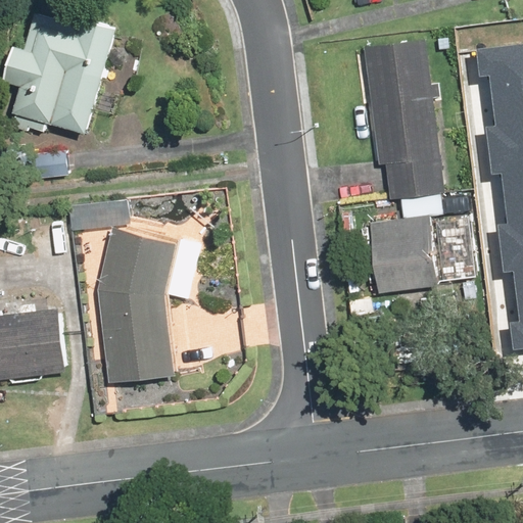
[(47,121),(85,132),(116,27),(81,15),(79,22),(36,9),(25,47),(11,43),(0,80),(0,82),(18,87),(7,124),(44,134),(47,121)]
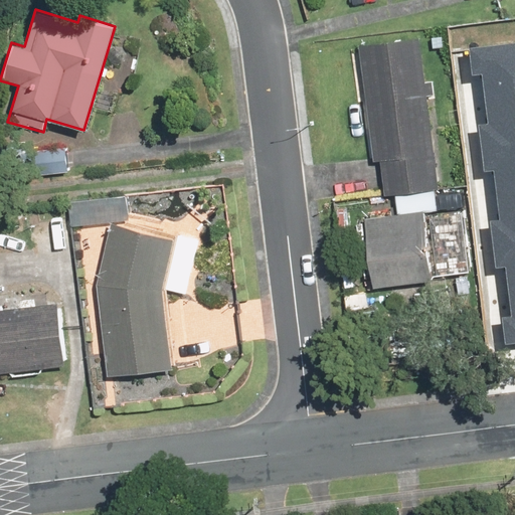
[(514,307),(507,308),(511,340),(514,339),(514,36),(479,40),(482,65),(491,64),(498,117),(486,119),(492,163),(501,162),(507,211),(495,212),(501,263),(510,261),(514,306),(514,307)]
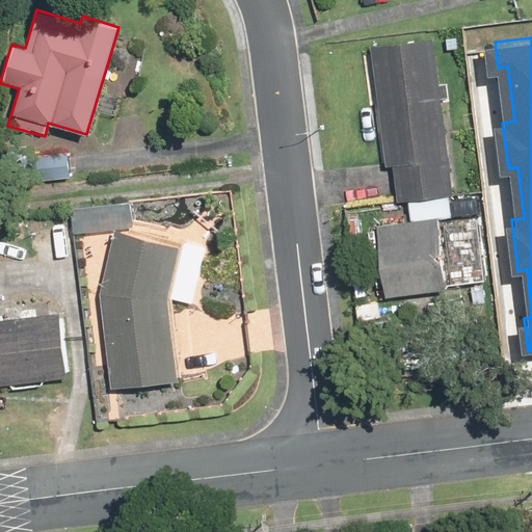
[(396,200),(405,197),(408,219),(373,224),(382,296),(450,287),(441,215),(457,213),(433,38),(371,48),(373,56),(361,58),(368,112),(376,111),(383,170),(392,169),(396,200)]
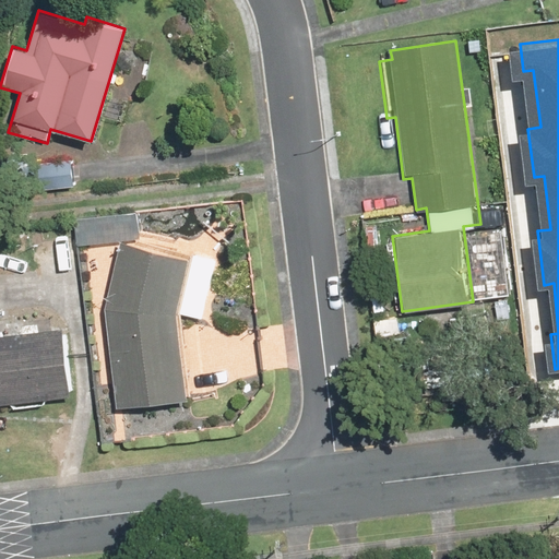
[(71,186),(68,158),(18,164),(21,191),(71,186)]
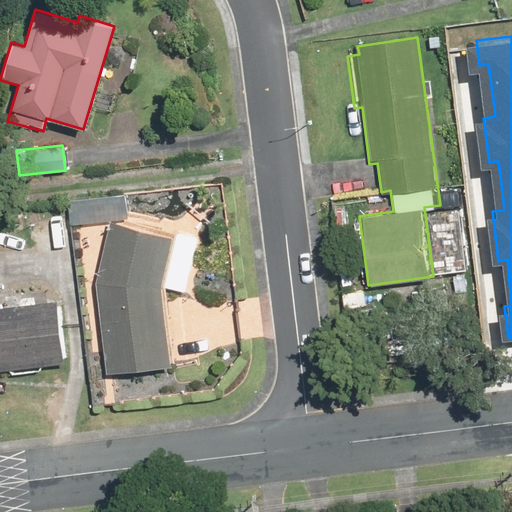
[(121,198),(69,202),(71,223),(123,218),(121,198)]
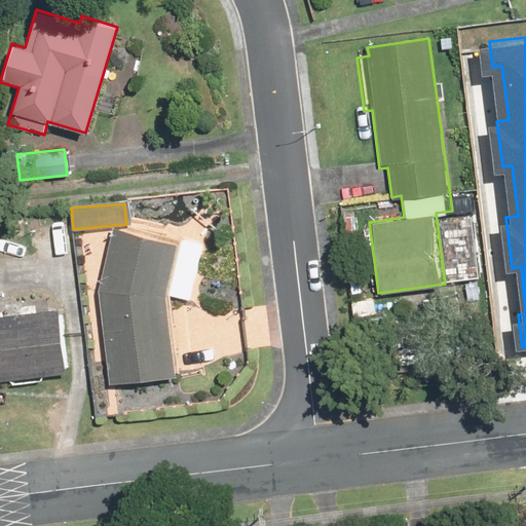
[(470,214),(448,215),(450,253),(472,252),(470,214)]
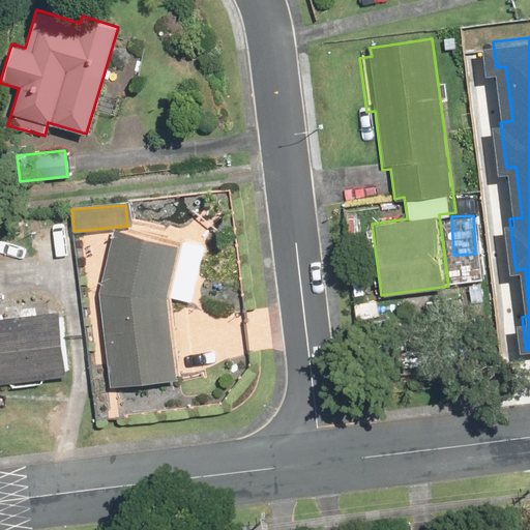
[(176,380),(166,299),(194,302),(203,246),(115,231),(97,290),(110,388),(176,380)]
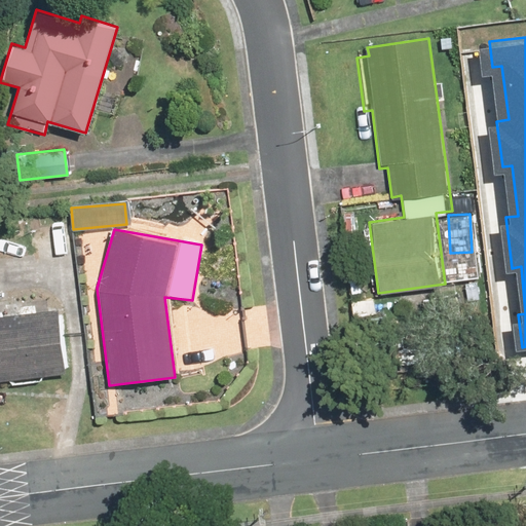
[(0,310),(0,379),(70,371),(61,303),(0,310)]
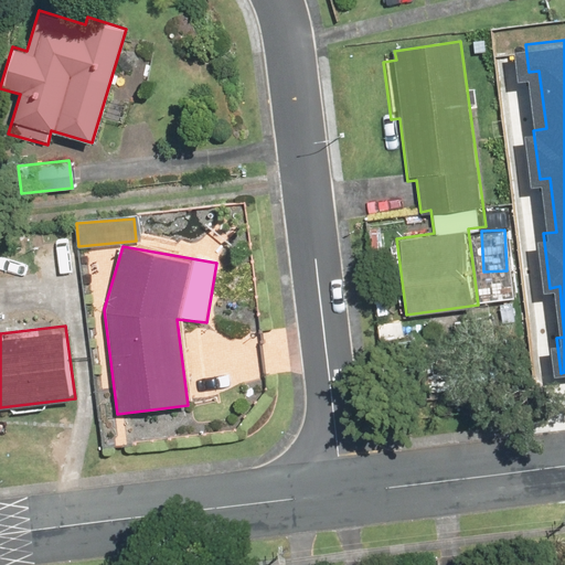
All buildings are outlined.
